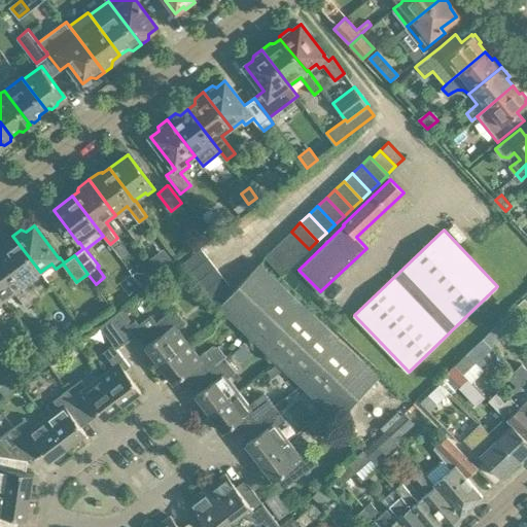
[(309,249),(291,232),(282,239),(300,257),(309,249)]
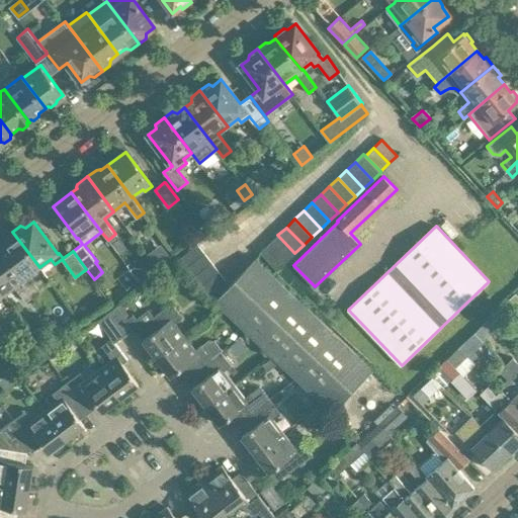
[(4,244),(0,246),(0,253),(21,281),(29,275),(39,267),(12,232),(4,238),(4,243),(4,244)]
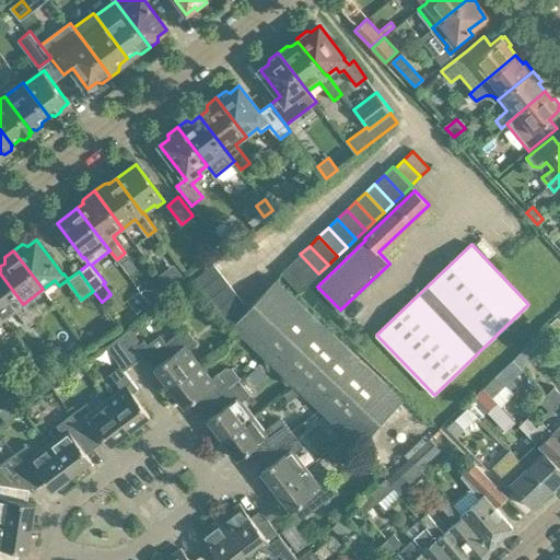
[(318,273),(300,254),(291,264),(310,282),(318,273)]
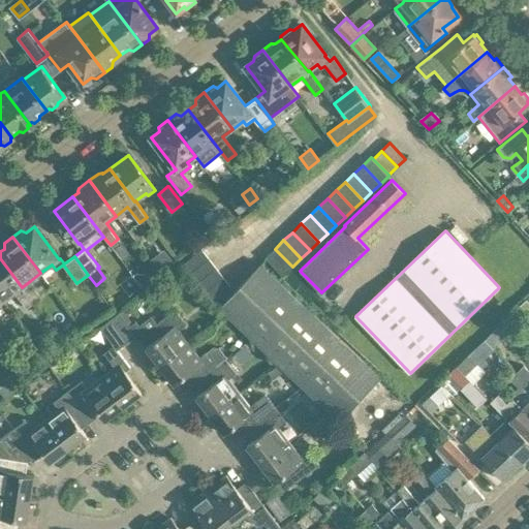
[(191,271),(209,257),(203,249),(184,262),(191,271)]
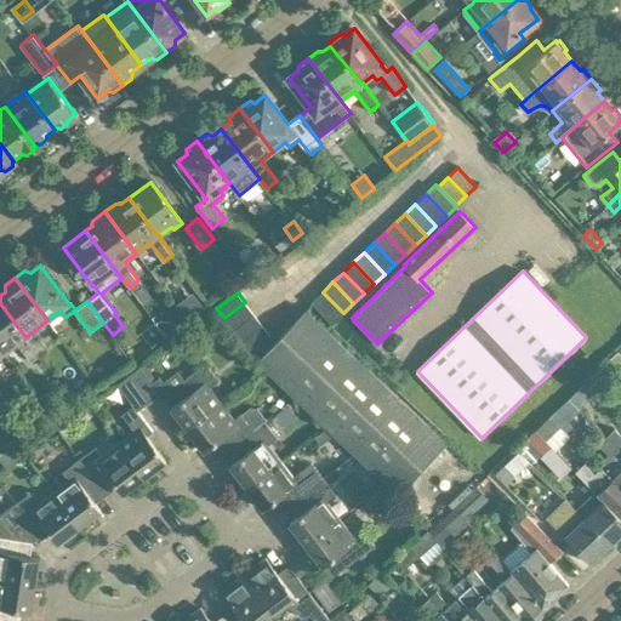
[(343,313),(323,292),(312,302),(332,324),(343,313)]
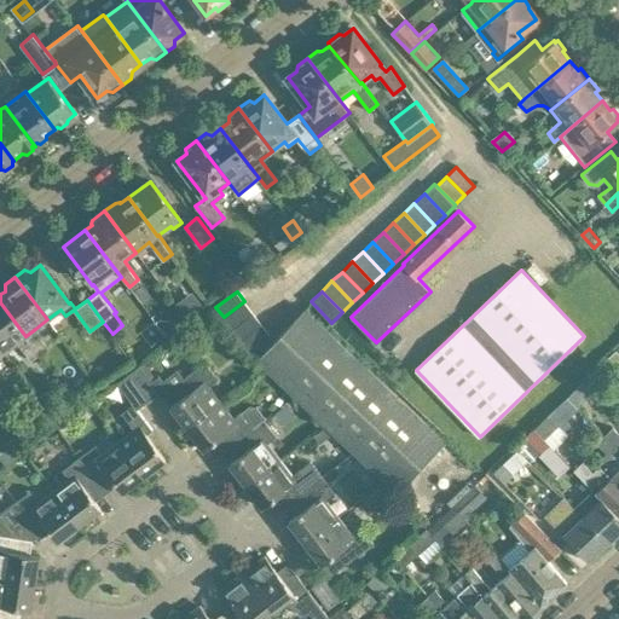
[(232,329),(253,313),(244,301),(224,317),(232,329)]
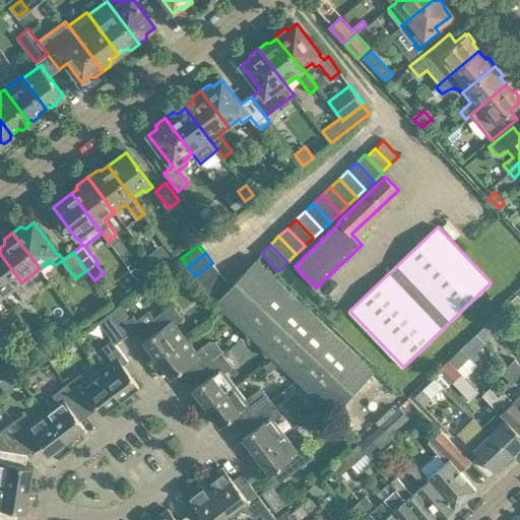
[(33,298),(0,254),(0,291),(3,296),(14,287),(26,303),(33,298)]
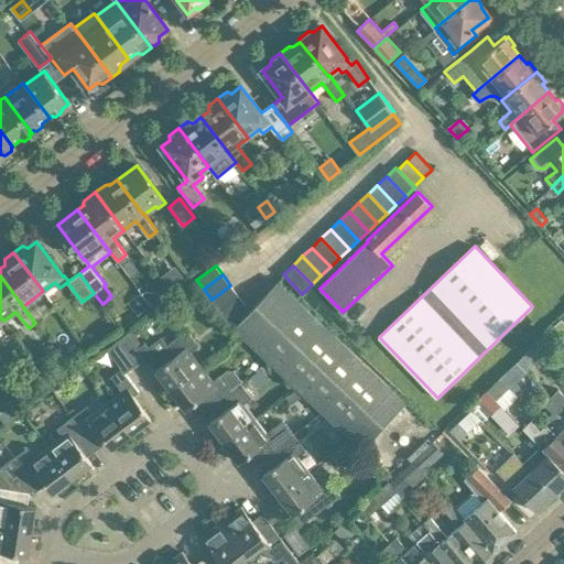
[(407,401),(280,281),(234,328),(361,449),(407,401)]
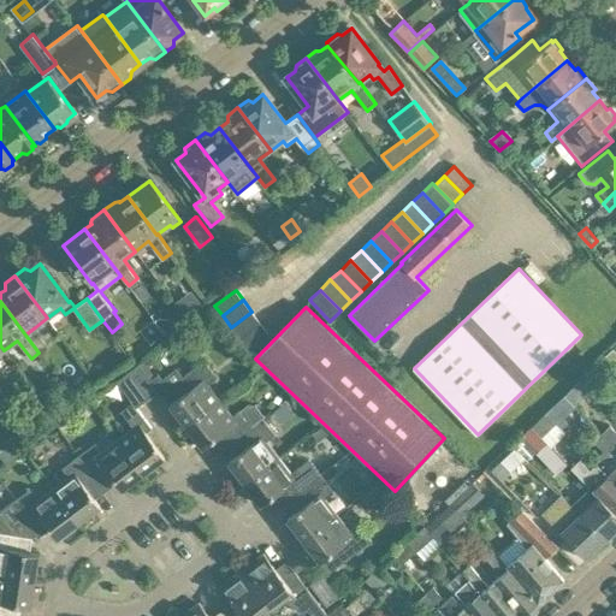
[(261,323),(252,312),(231,327),(240,338),(261,323)]
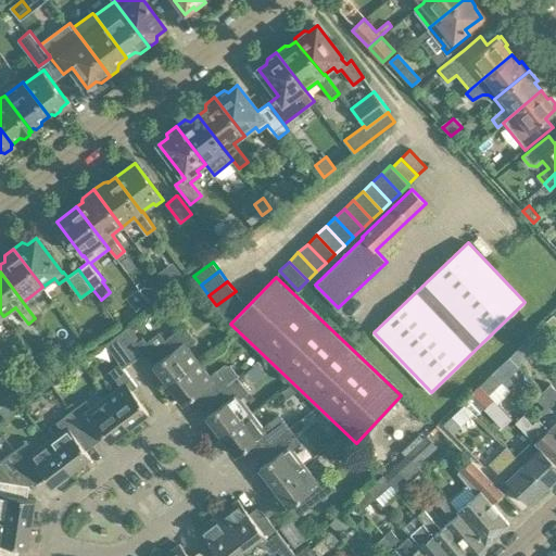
[(243,301),(236,291),(216,305),(225,316),(243,301)]
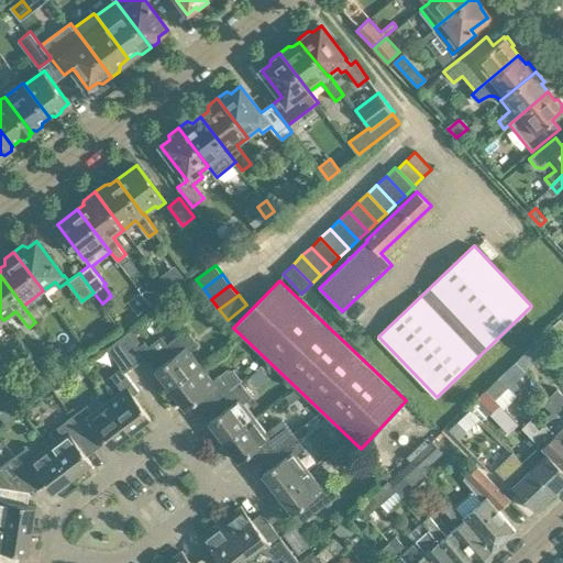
[(37,306),(29,312),(35,322),(44,316),(37,306)]
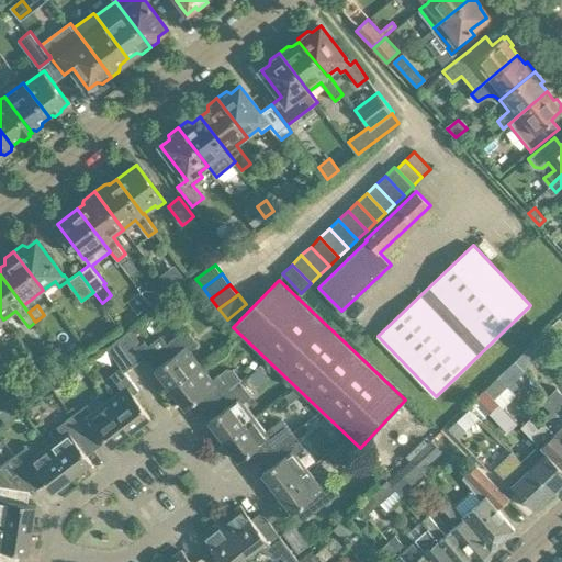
[(550,327),(544,333),(552,339),(555,343),(560,337),(550,327)]
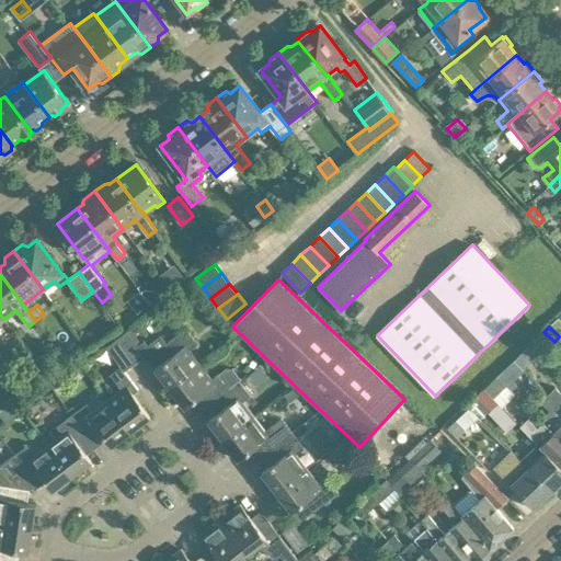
[(127,330),(115,339),(134,363),(144,356),(146,358),(152,354),(160,364),(155,368),(168,386),(201,362),(190,348),(197,343),(185,328),(168,341),(162,334),(150,343),(147,338),(138,344),(127,330)]
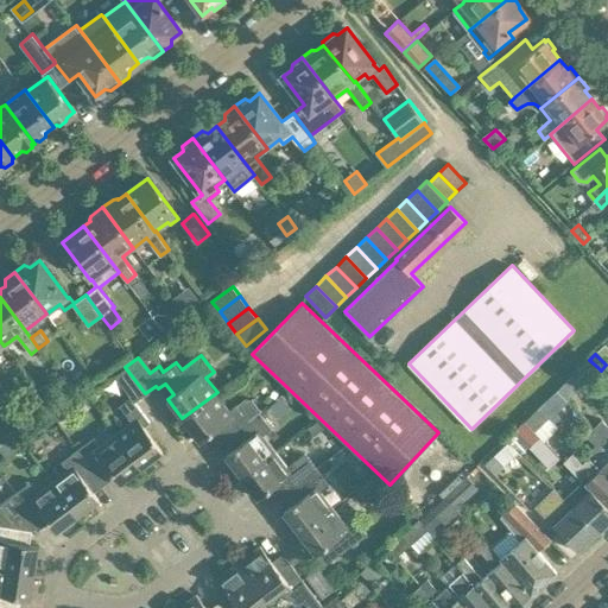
[(581,382),(597,367),(589,360),(574,374),(581,382)]
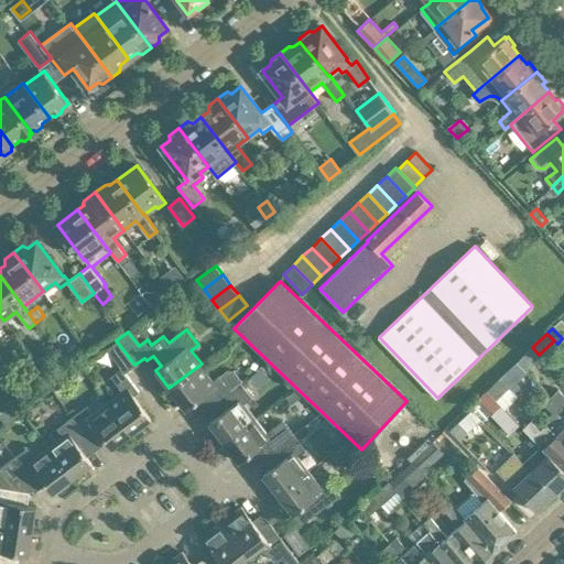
[(125,372),(134,366),(116,340),(107,348),(121,368),(111,376),(122,390),(107,401),(130,433),(150,419),(128,389),(133,384),(125,372)]
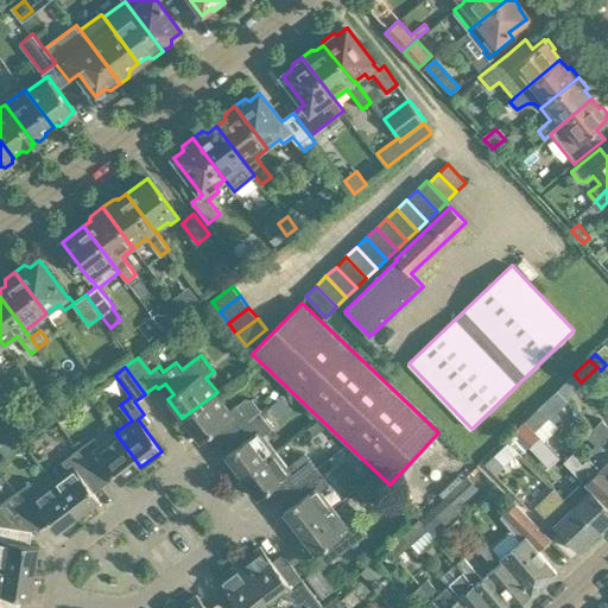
[(574,375),(564,384),(576,396),(584,387),(581,382),(574,375)]
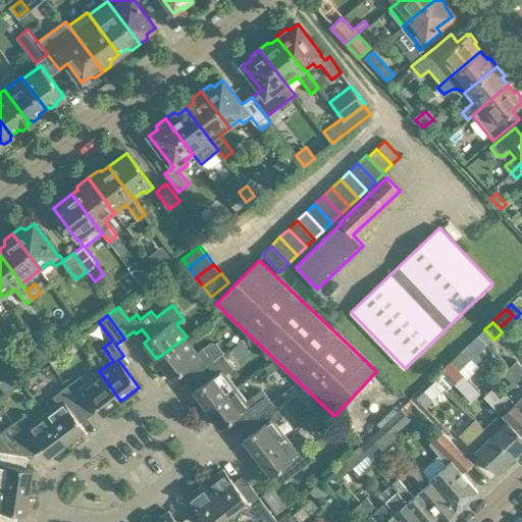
[(472,352),(484,342),(478,335),(464,349),(472,358),(475,356),(472,352)]
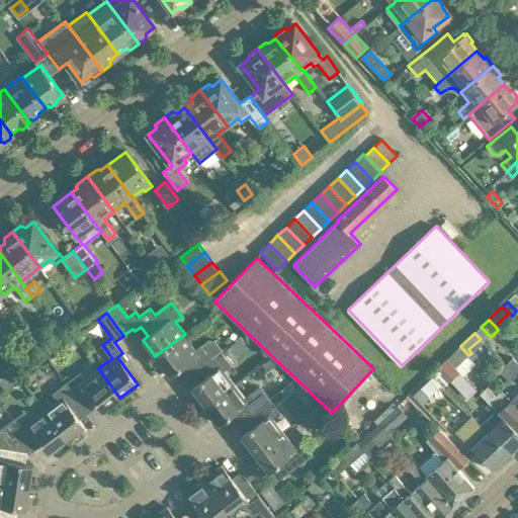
[(190,373),(221,350),(223,348),(216,339),(208,339),(195,348),(185,334),(155,356),(170,376),(176,371),(183,381),(191,375),(190,373)]
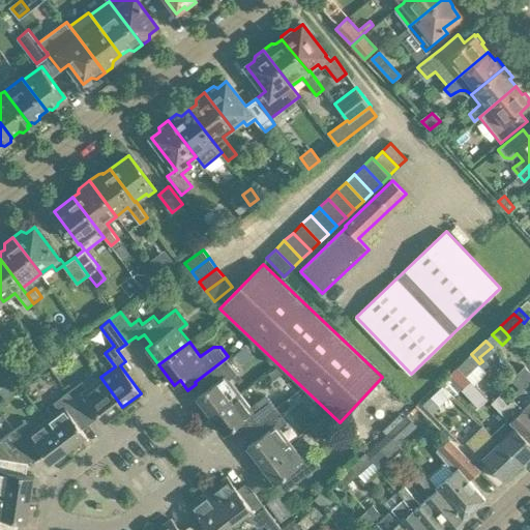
[(465,377),(467,376),(479,363),(471,354),(455,367),(465,377)]
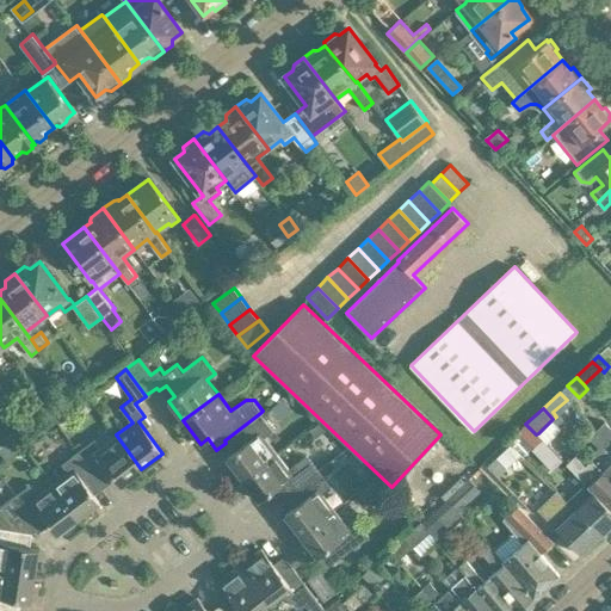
[(273,430),(260,413),(224,440),(226,443),(233,452),(226,457),(242,479),(277,452),(265,437),(273,430)]
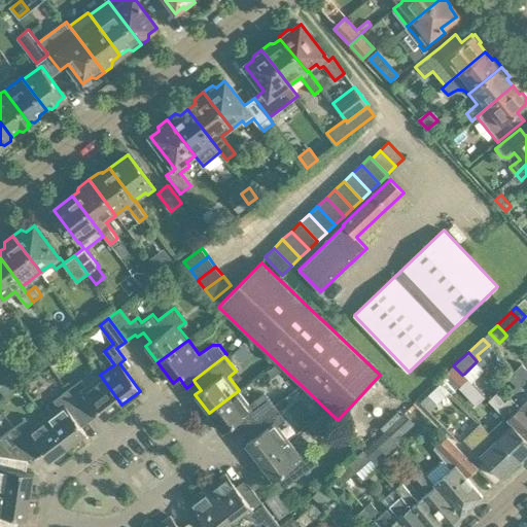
[(526,367),(522,362),(514,371),(526,384),(526,367)]
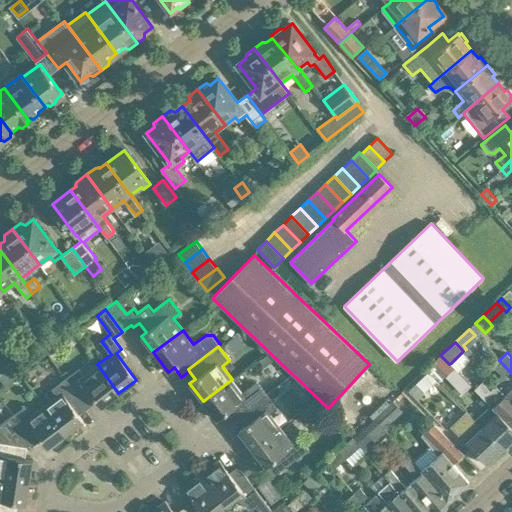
[(455,368),(451,363),(449,364),(440,355),(435,361),(448,375),(455,368)]
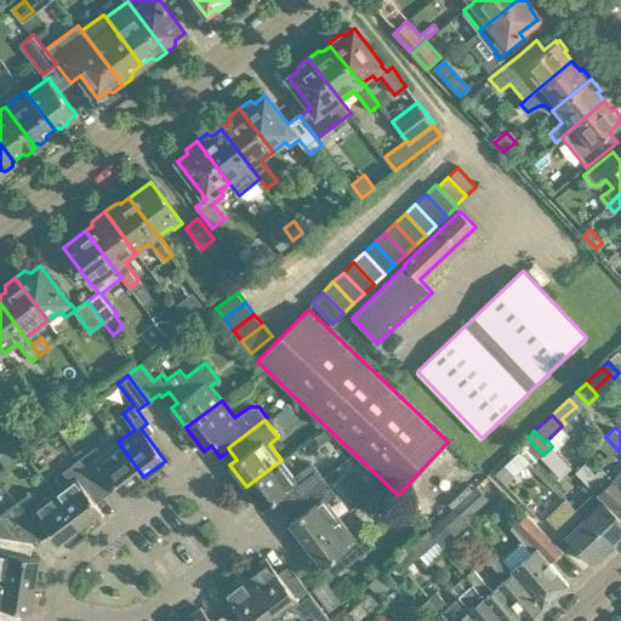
[(325,432),(314,439),(320,448),(332,438),(325,432)]
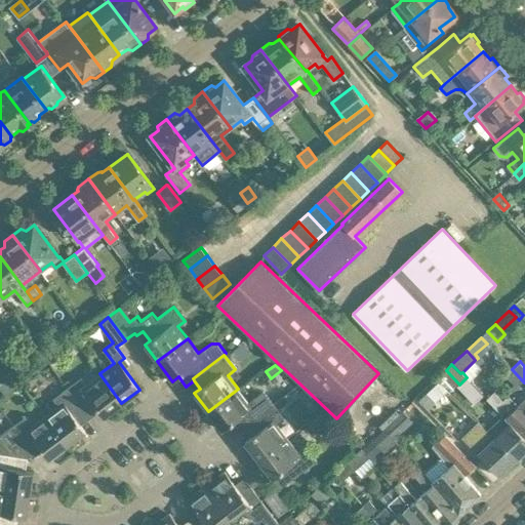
[(524,382),(512,369),(507,374),(515,384),(509,389),(521,401),(518,404),(517,405),(524,414),(524,382)]
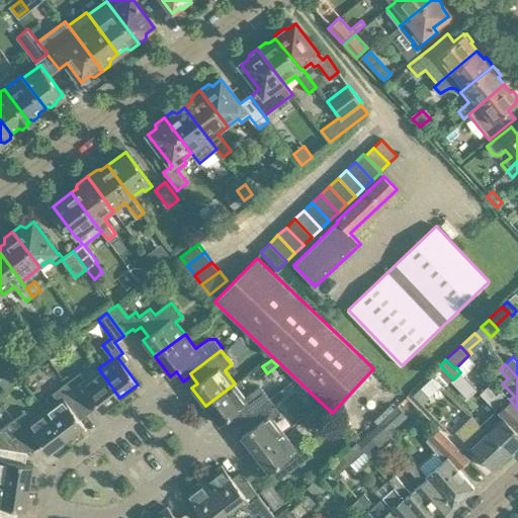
[(119,398),(98,368),(85,378),(80,371),(66,382),(88,413),(97,406),(102,412),(119,398)]
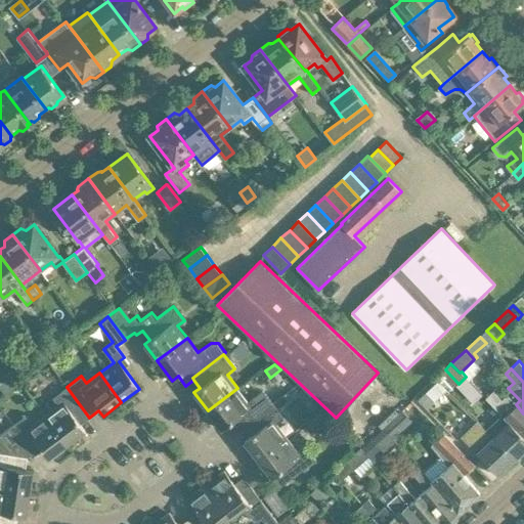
[(438,382),(429,390),(436,398),(446,389),(438,382)]
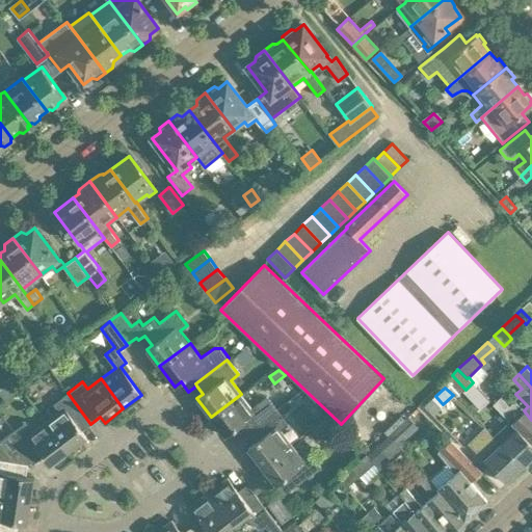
[(90,424),(68,393),(54,403),(59,410),(46,421),(68,451),(86,437),(82,431),(90,424)]
